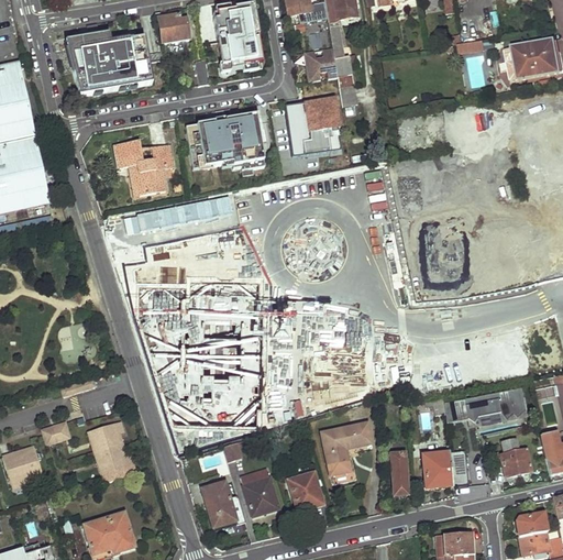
[(323,1),(309,3),(308,0),(285,0),(287,14),(297,12),(299,23),(304,22),(327,18),(323,1)]
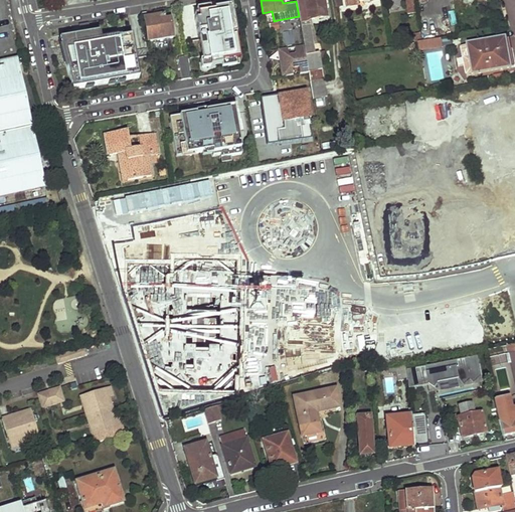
[(310,78),(324,76),(319,50),(314,50),(308,17),(326,14),(324,0),(296,0),(296,1),(299,16),(304,42),(309,69),(310,78)]
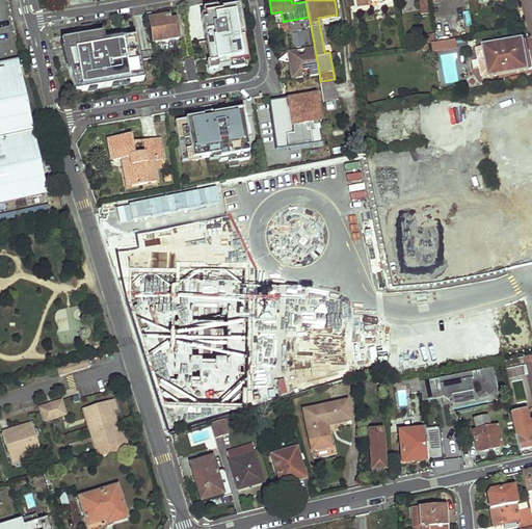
[(431,10),(429,0),(420,0),(422,11),(431,10)]
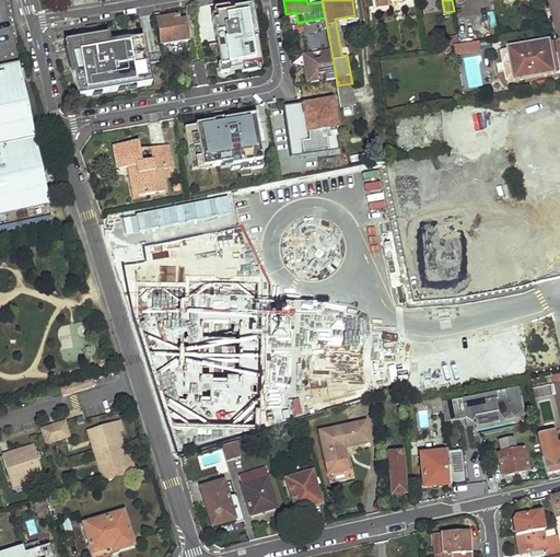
[(230,10),(212,13),(221,69),(256,64),(255,60),(259,59),(251,16),(249,15),(248,14),(246,12),(244,11),(241,11),(230,12),(230,10)]
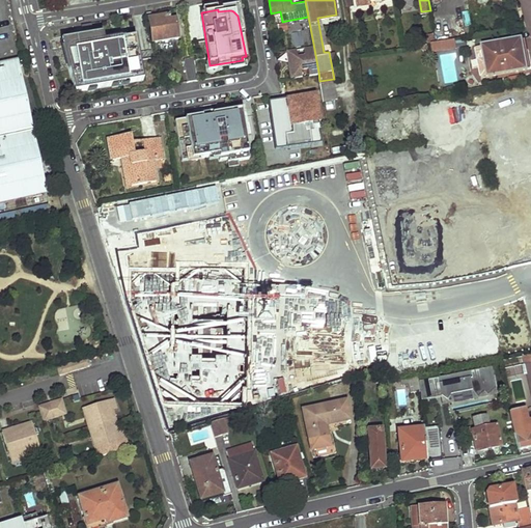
[(154,40),(178,35),(174,16),(169,17),(168,12),(151,16),(150,10),(146,11),(147,17),(149,17),(154,40)]
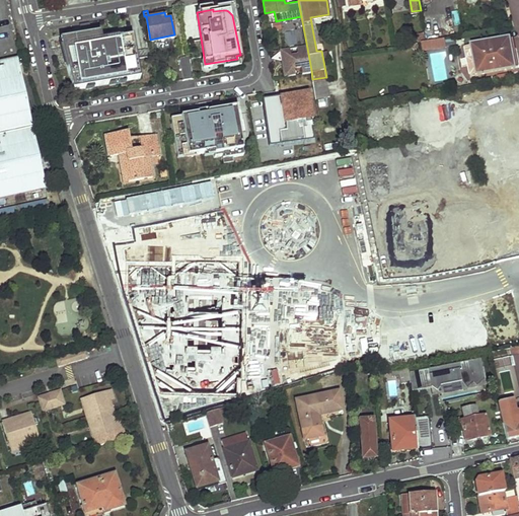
[(437,15),(440,31),(446,30),(444,14),(437,15)]
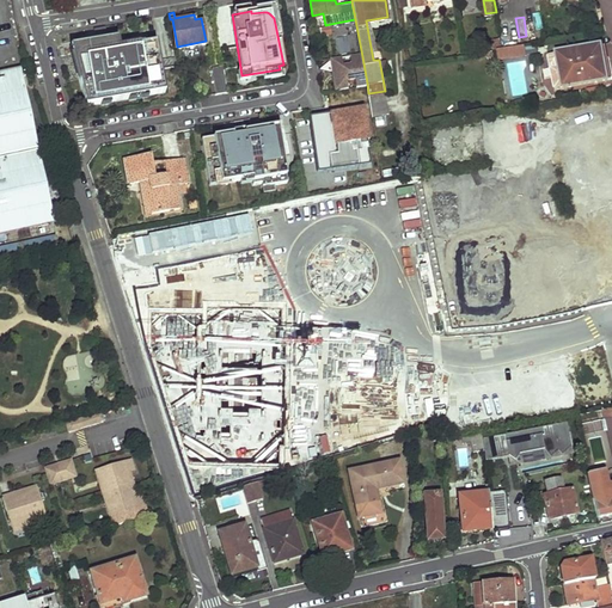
[(312,34),(331,30),(330,24),(325,25),(311,28),(312,34)]
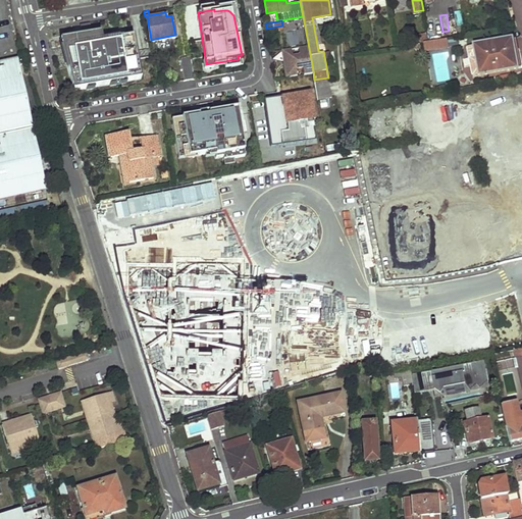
[(87,57),(102,55),(104,54),(106,53),(108,51),(108,49),(108,42),(110,41),(109,28),(83,32),(87,57)]
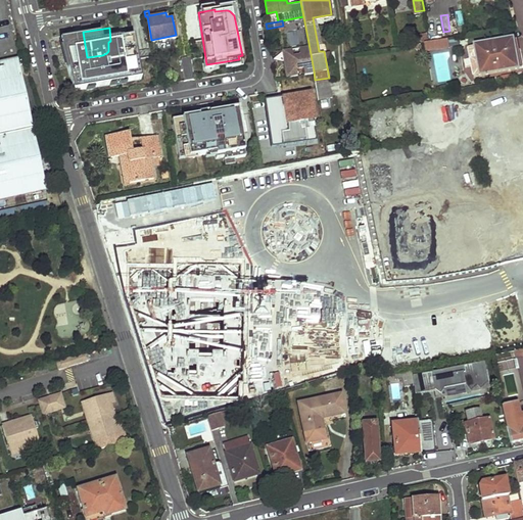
[(64,38),(79,35),(78,29),(62,31),(64,38)]
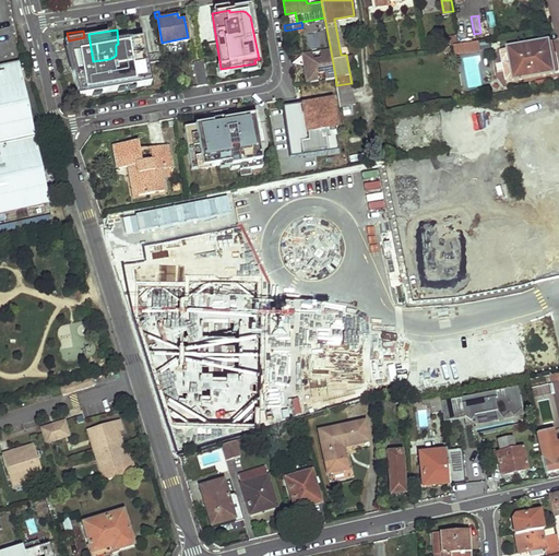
[(501,48),(502,59),(496,60),(498,69),(504,68),(506,79),(513,77),(514,79),(554,70),(548,38),(509,45),(509,47),(501,48)]
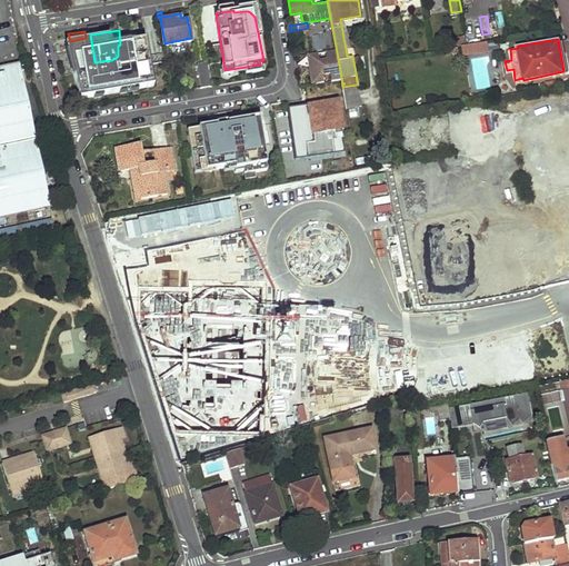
[(489,43),(462,45),(462,52),(489,52),(489,43)]
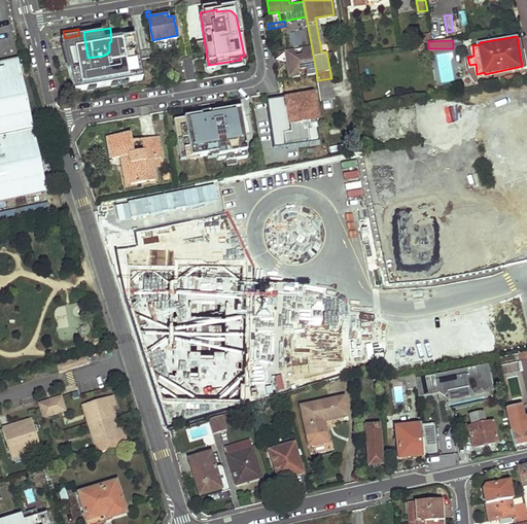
[(307,72),(316,71),(311,43),(302,45),(303,51),(295,53),(294,46),(286,48),(290,75),(299,73),(297,68),(306,66),(307,72)]
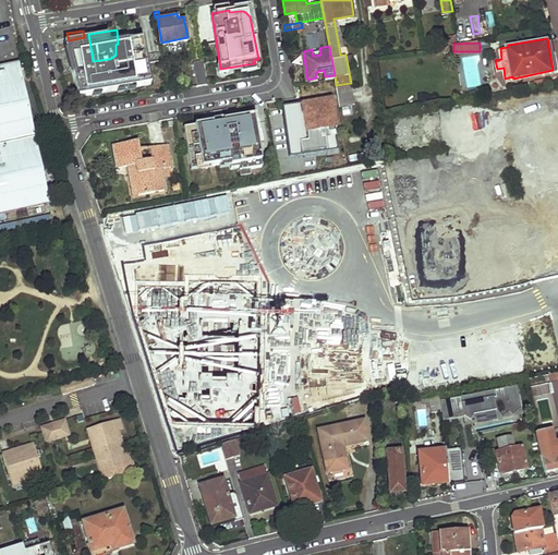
[(194,61),(197,85),(206,83),(202,59),(194,61)]
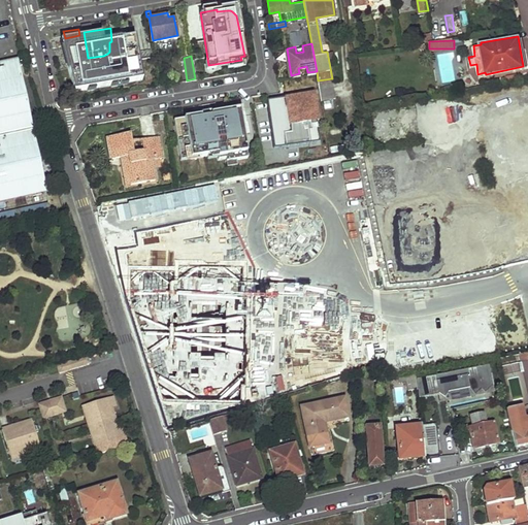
[(0,199),(46,190),(18,58),(5,61),(5,63),(6,66),(0,67),(0,199)]
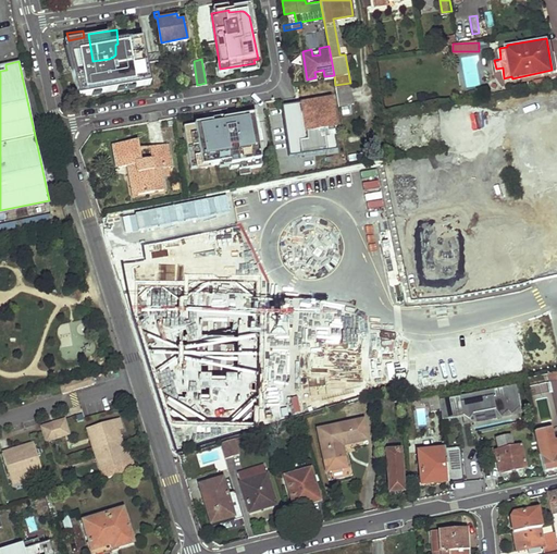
[(338,103),(354,101),(350,83),(335,85),(338,103)]
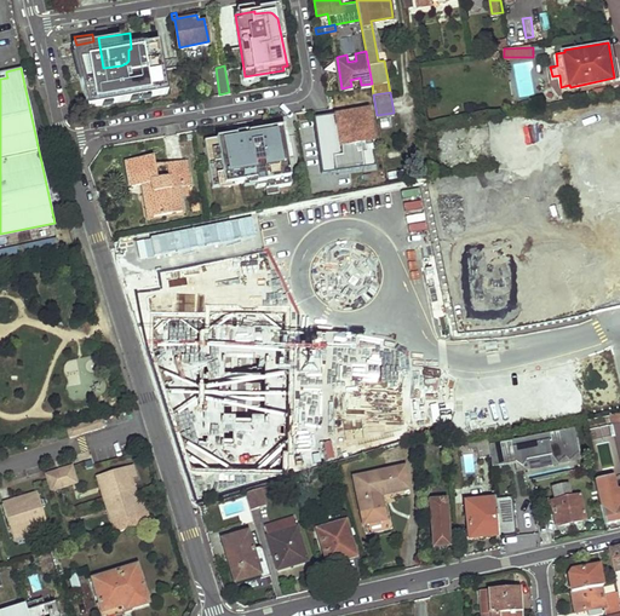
[(367,108),(314,115),(321,170),(375,162),(367,108)]
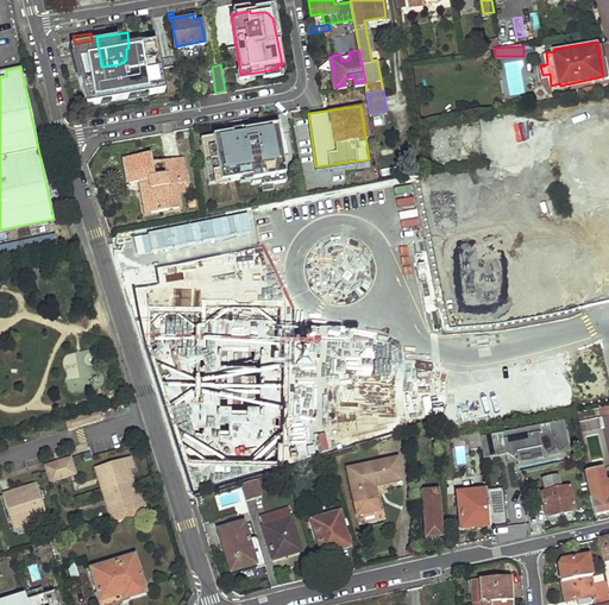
[(287,165),(278,119),(201,134),(209,181),(287,165)]
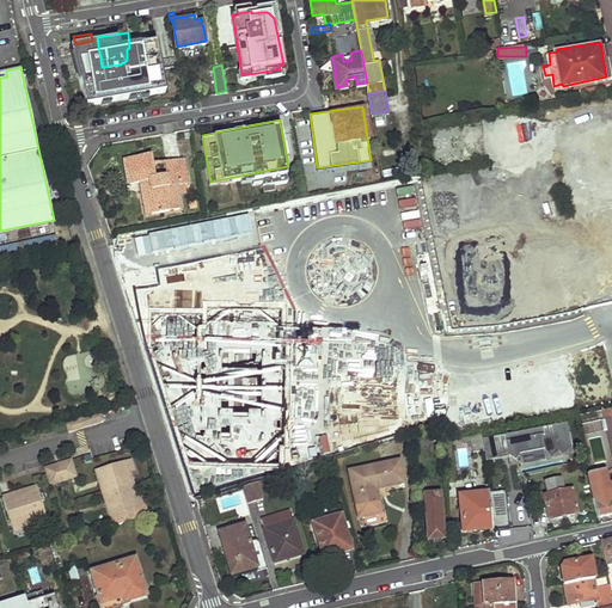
[(177,178),(185,177),(183,157),(165,160),(166,173),(155,174),(152,153),(126,158),(128,182),(141,180),(148,179),(151,188),(146,188),(150,212),(178,207),(175,184),(177,184),(177,178)]
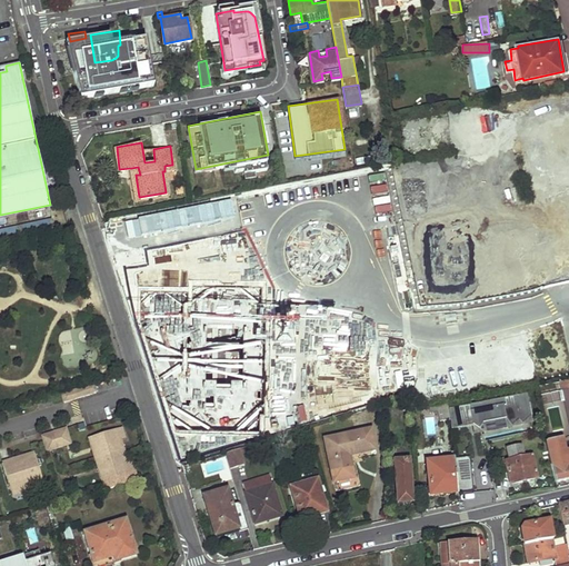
[(57,331),(68,366),(90,358),(87,350),(96,348),(87,321),(57,331)]
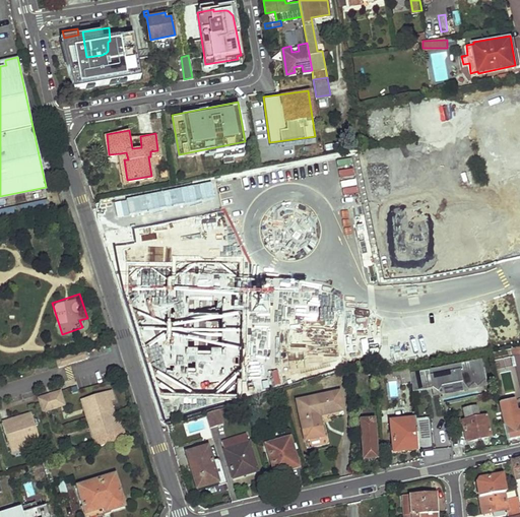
[(87,354),(85,347),(56,357),(58,364),(87,354)]
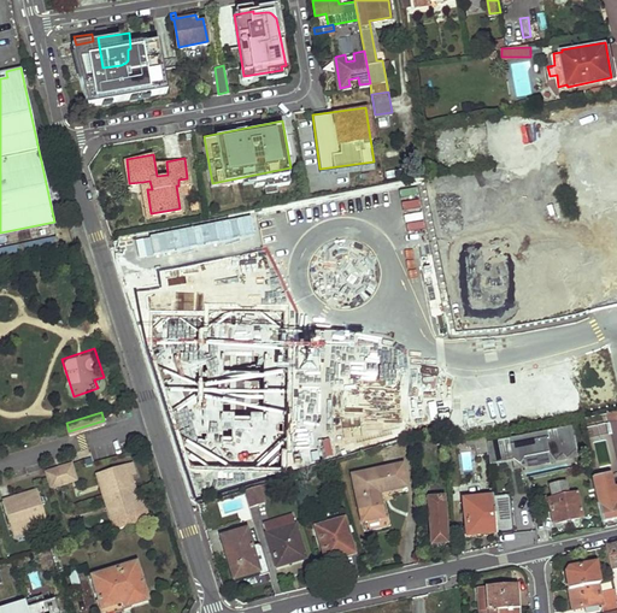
[(518,460),(524,454),(545,449),(552,458),(562,451),(565,455),(575,447),(571,424),(486,441),(488,463),(512,458),(518,460)]
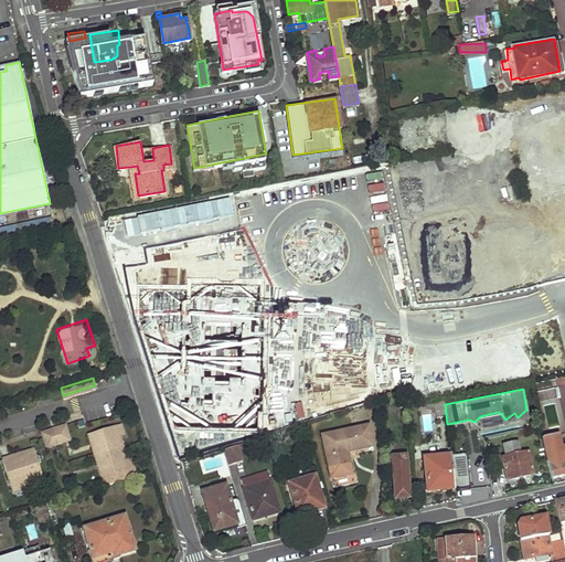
[(445,404),(445,399),(426,402),(427,417),(446,415),(445,404)]
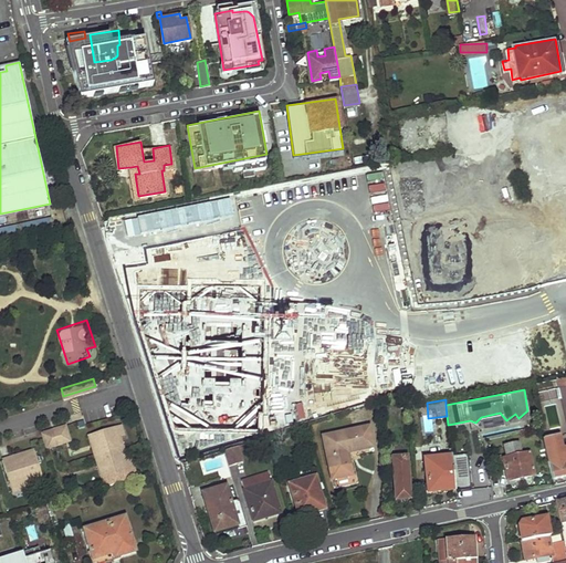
[(121,424),(114,425),(117,436),(124,434),(121,424)]
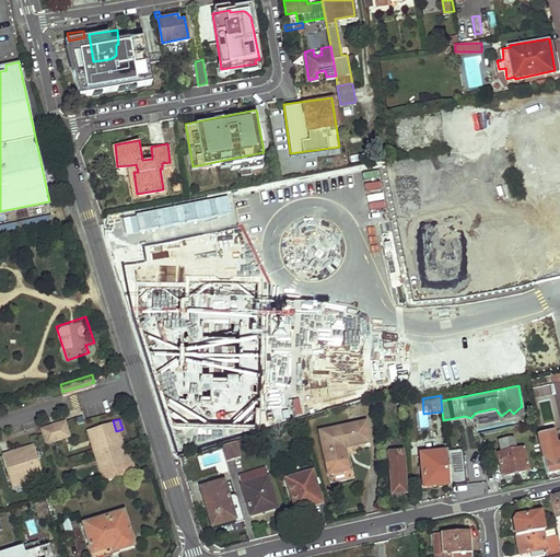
[(45,426),(49,441),(67,434),(62,420),(45,426)]
